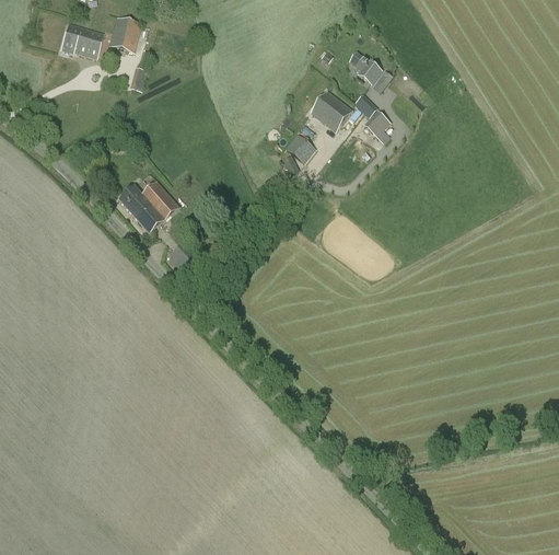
[(118,15),(111,43),(136,50),(143,23),(118,15)]
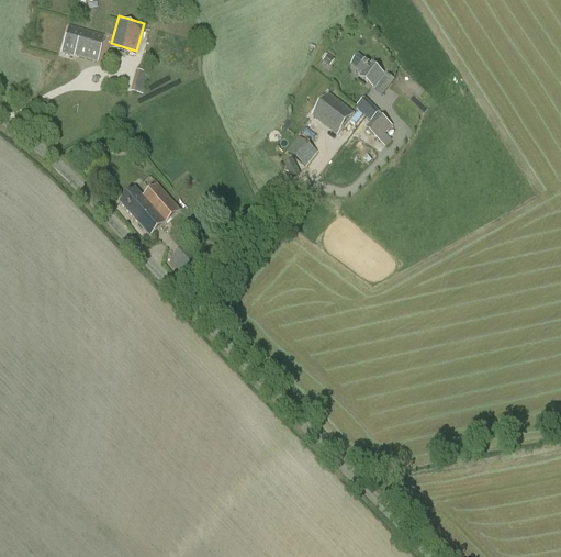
[(75,53),(75,49),(99,56),(104,33),(69,23),(63,48),(75,53)]
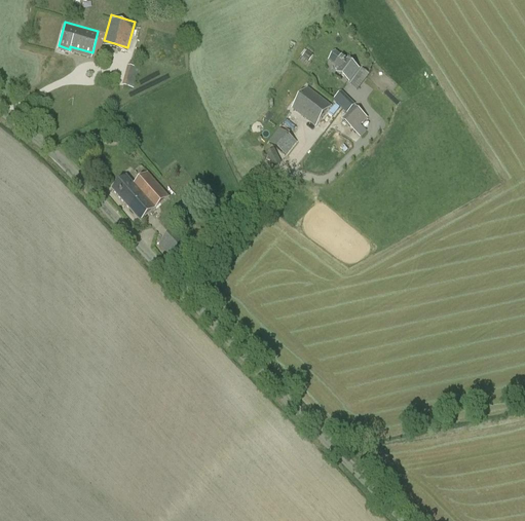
[(307,46),(303,52),(310,58),(314,51),(307,46)]
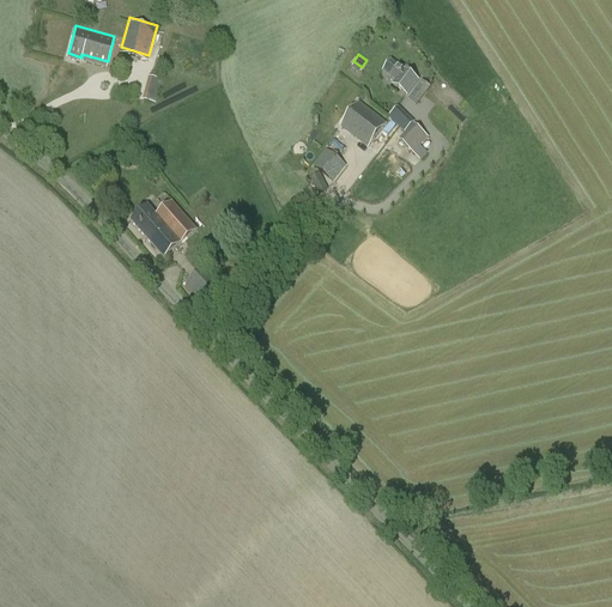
[(418,76),(392,55),(385,65),(398,74),(394,79),(407,90),(418,76)]
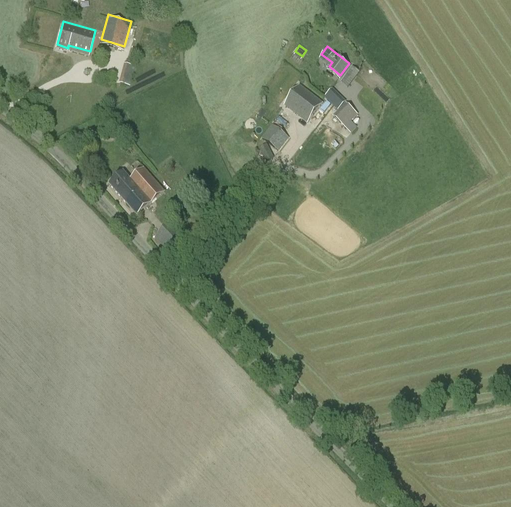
[(125,60),(119,79),(130,82),(136,63),(125,60)]
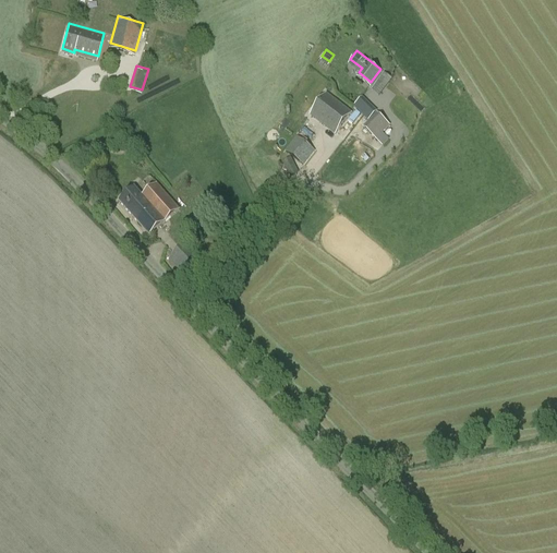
[(385,69),(373,85),(380,91),(392,74),(385,69)]
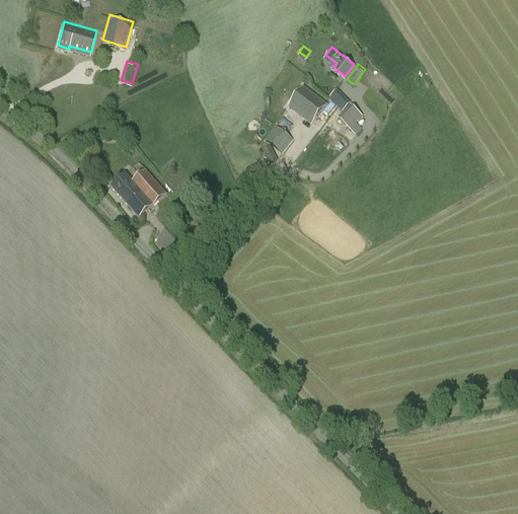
[(304,83),(290,102),(312,120),(327,101),(304,83)]
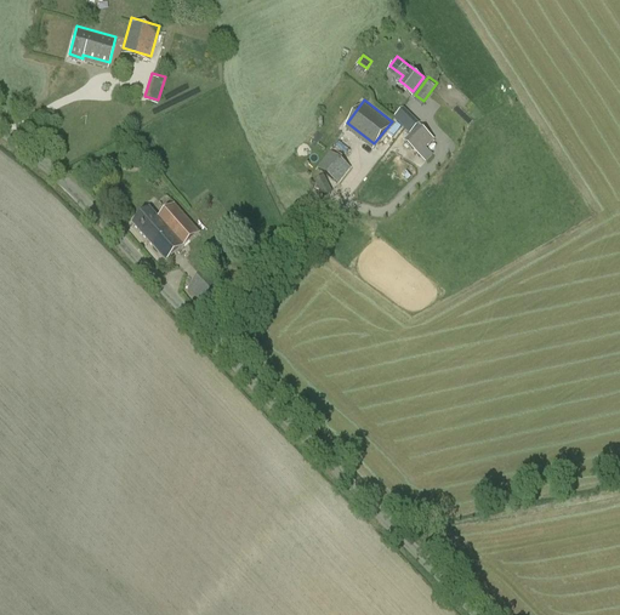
[(404,136),(426,158),(442,142),(431,130),(420,120),(410,130),(404,136)]
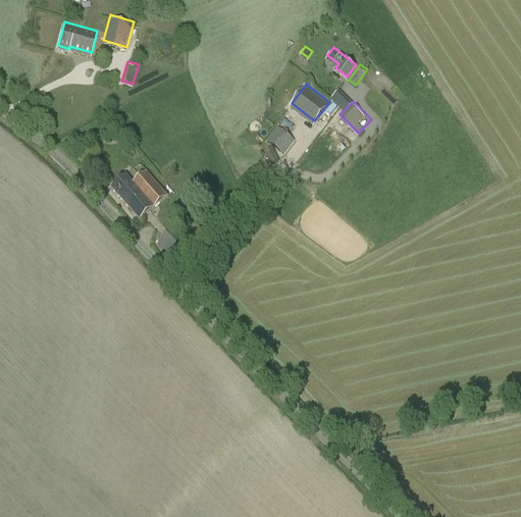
[(285,151),(296,137),(277,123),(267,138),(285,151)]
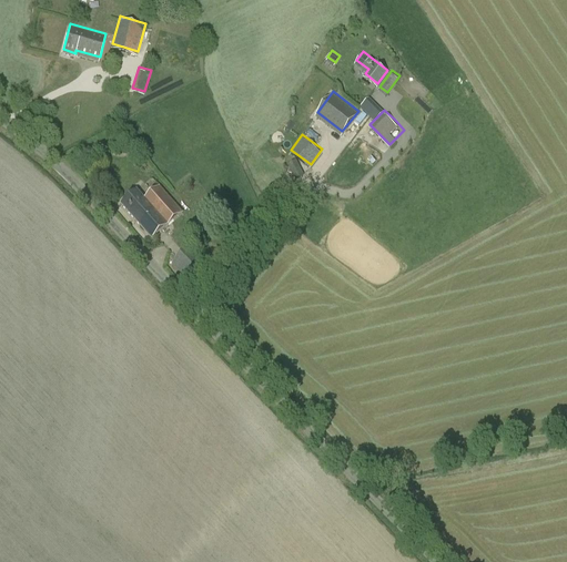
[(145,195),(138,186),(122,201),(153,235),(183,208),(160,182),(145,195)]
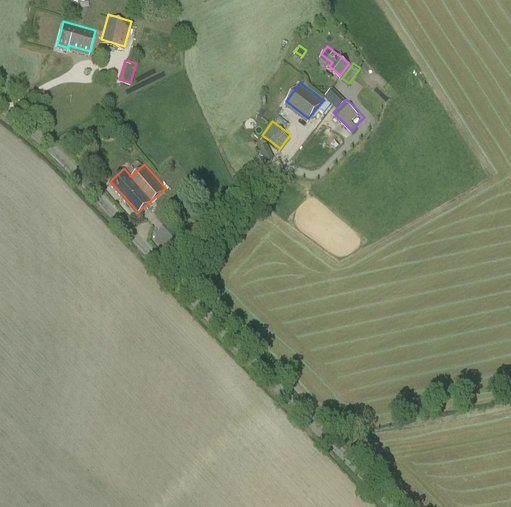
[(176,223),(177,222),(173,217),(155,233),(173,251),(189,236),(176,223)]
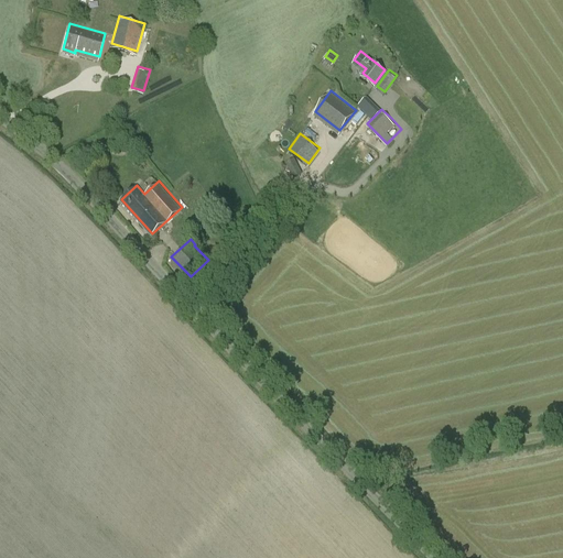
[(205,264),(215,274),(225,263),(216,254),(205,264)]
